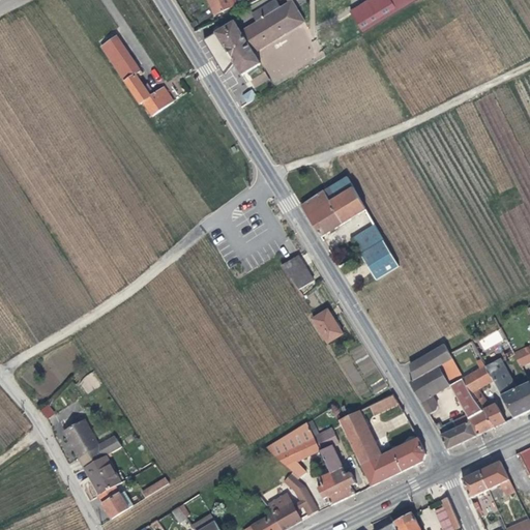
[(245,0),(207,0),(214,16),(234,7),(233,5),(245,0)]
